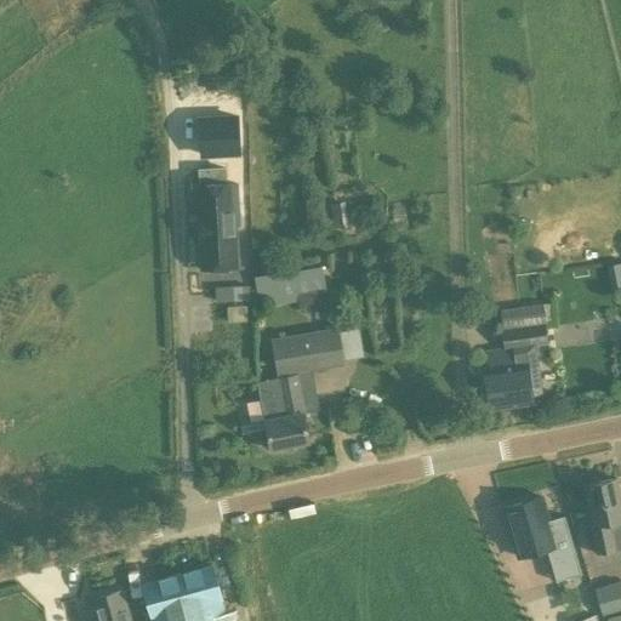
[(239,112),(198,114),(200,157),(241,154),(239,112)]
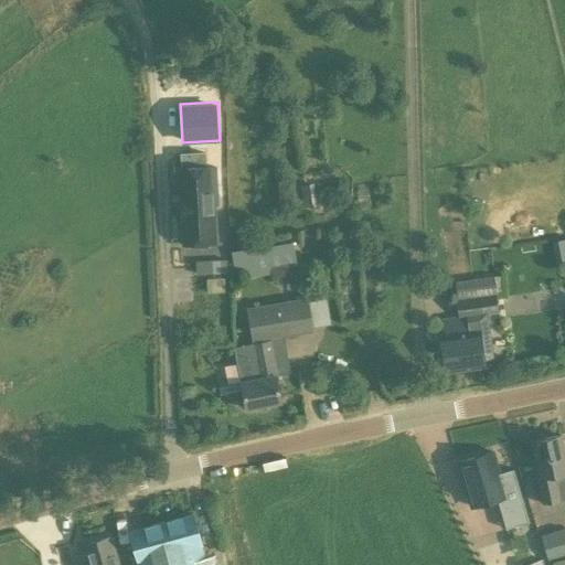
[(180,198),(180,205),(180,216),(182,216),(183,243),(213,242),(211,204),(215,203),(213,167),(204,167),(203,152),(180,153),(181,169),(180,169),(181,198),(180,198)]
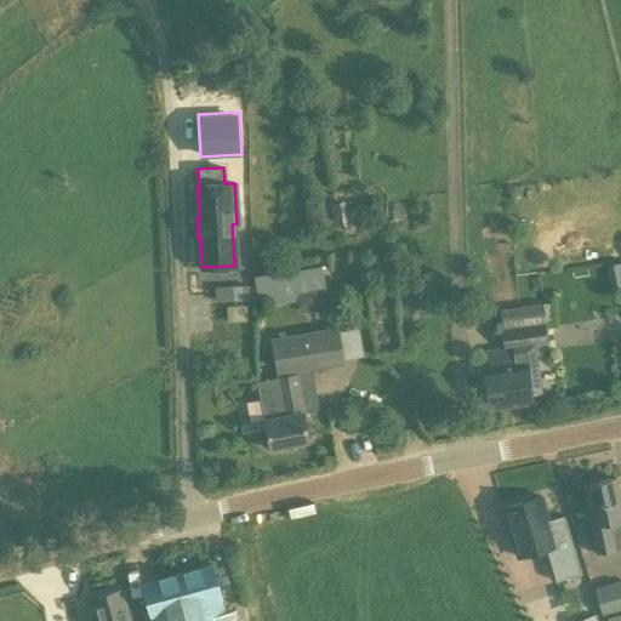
[(274,272),(252,275),(258,302),(277,298),(279,306),(296,302),(297,309),(302,308),(328,305),(326,296),(322,265),(286,269),(284,255),(279,255),(273,255),(274,272)]
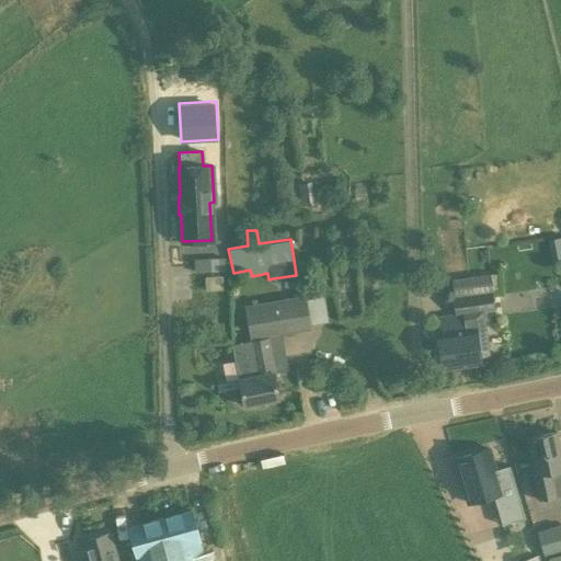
[(560,236),(548,238),(551,260),(560,258),(560,236)]
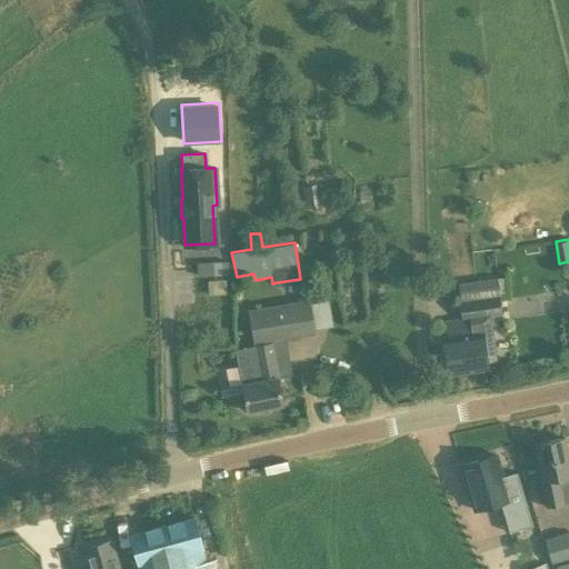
[(225,260),(193,262),(195,276),(226,275),(225,260)]
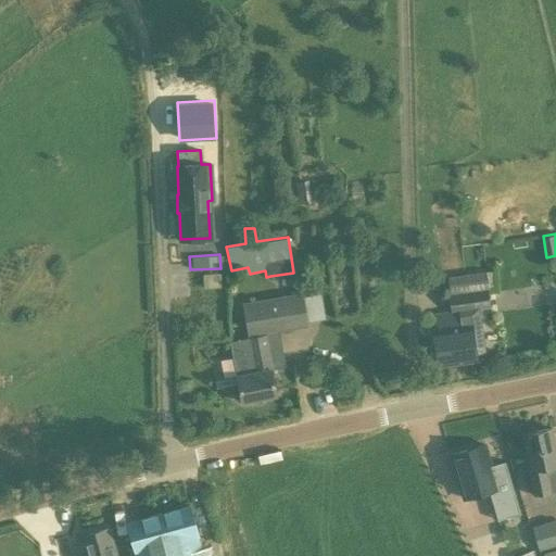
[(447,275),(451,292),(488,287),(484,269),(463,273),(447,275)]
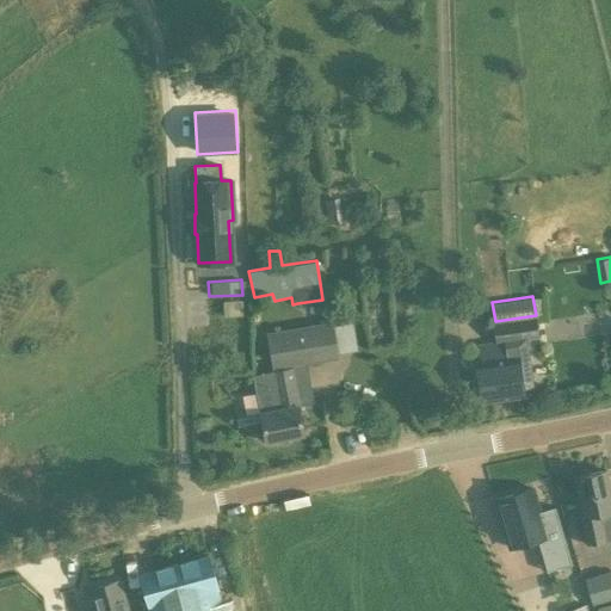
[(505,341),(538,337),(539,340),(610,329),(610,309),(535,320),(534,318),(494,323),(495,341),(476,344),(479,362),(474,363),(480,402),(524,395),(518,356),(507,357),(506,351),(505,341)]
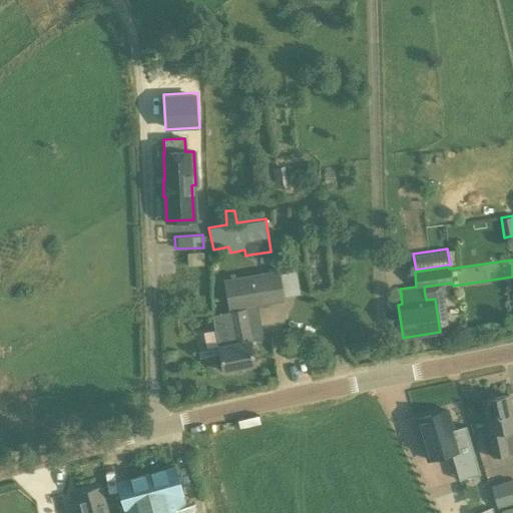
[(254,364),(249,340),(253,339),(246,307),(285,300),(279,270),(253,274),(222,279),(227,311),(211,314),(211,317),(218,346),(223,371),(254,364)]
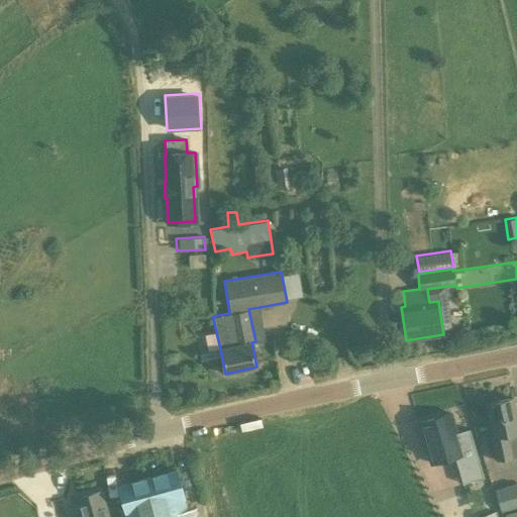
[(486,403),(493,434),(498,459),(516,455),(516,418),(515,409),(513,397),(486,403)]
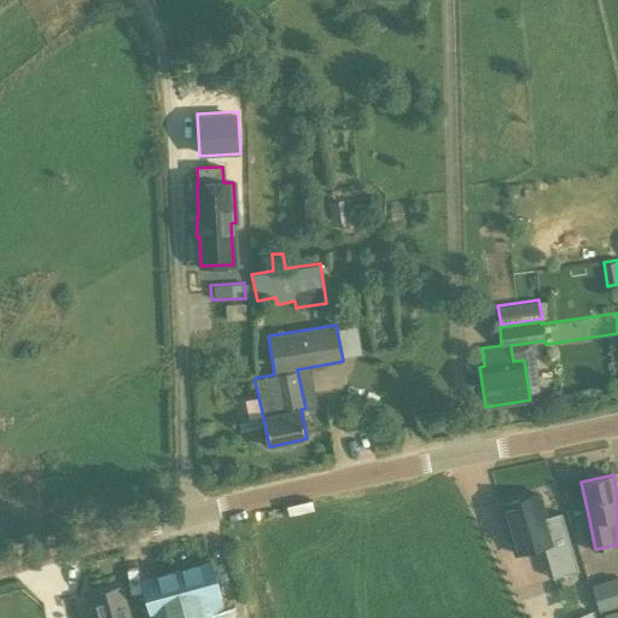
[(537,494),(500,505),(516,554),(542,546),(552,578),(577,570),(560,512),(544,517),(537,494)]
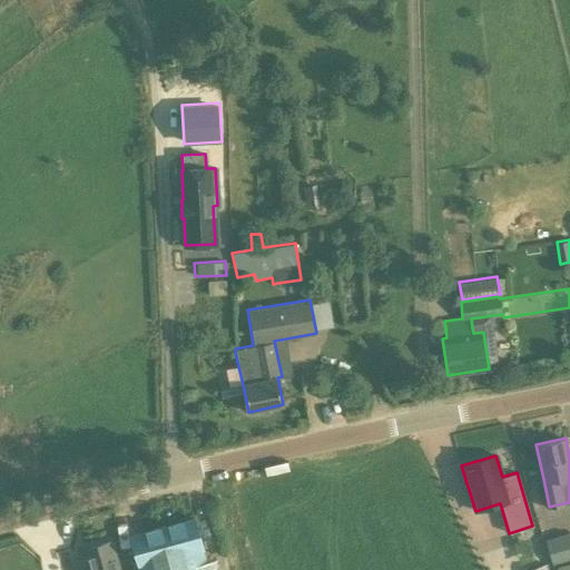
[(195,518),(130,537),(139,569),(180,569),(207,562),(195,518)]
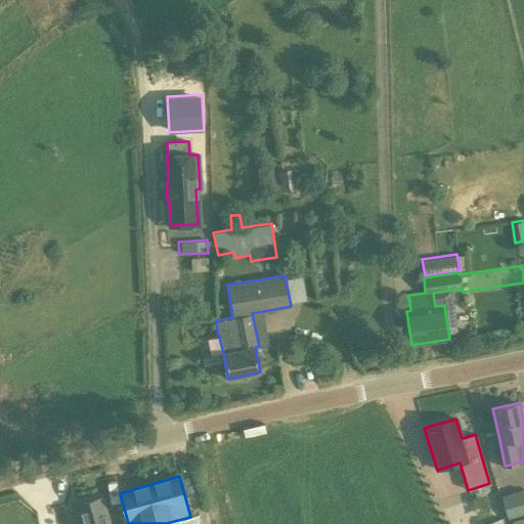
[(512,519),(513,523),(523,523),(523,493),(523,491),(503,495),(508,520),(512,519)]
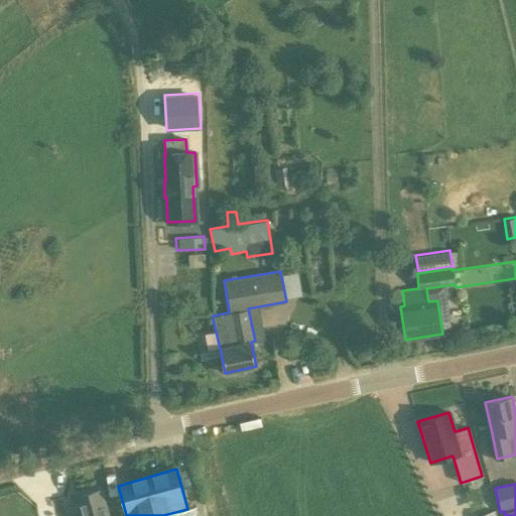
[(106,515),(99,491),(76,498),(81,515),(106,515)]
